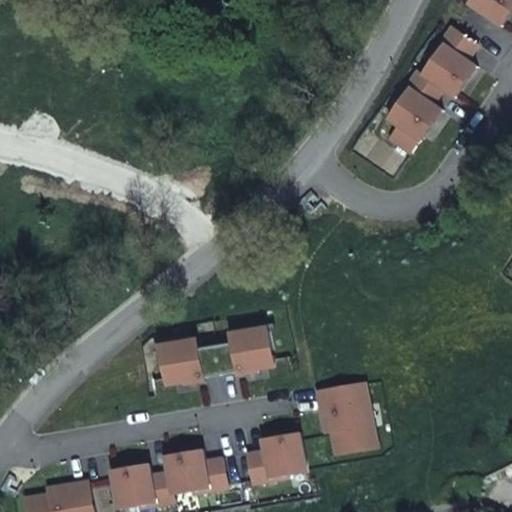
[(511,0),(472,0),(471,2),(502,23),(511,7),(511,0)]
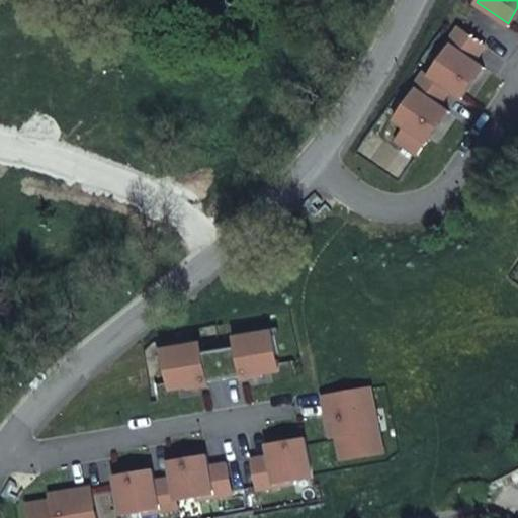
[(473,60),(484,45),(459,28),(439,57),(442,59),(431,76),(426,73),(406,102),(409,104),(398,120),(408,127),(399,141),(416,152),(440,117),(442,118),(448,110),(439,104),(450,88),(460,95),(481,65),(473,60)]
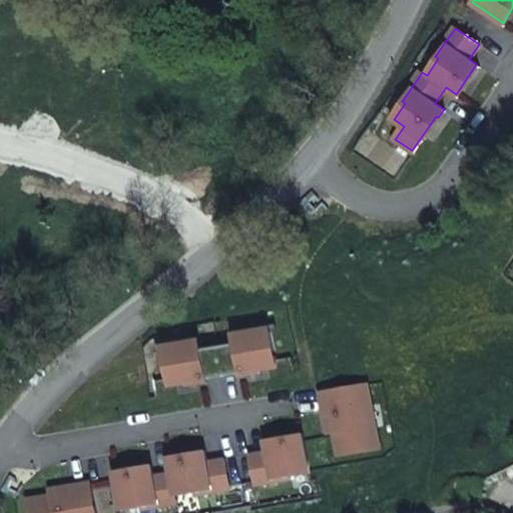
[(276,366),(270,331),(249,335),(249,331),(232,334),(234,343),(199,349),(197,341),(181,344),(182,347),(163,351),(169,385),(185,382),(185,384),(204,380),(204,379),(239,372),(239,374),(260,371),(260,368),(276,366)]
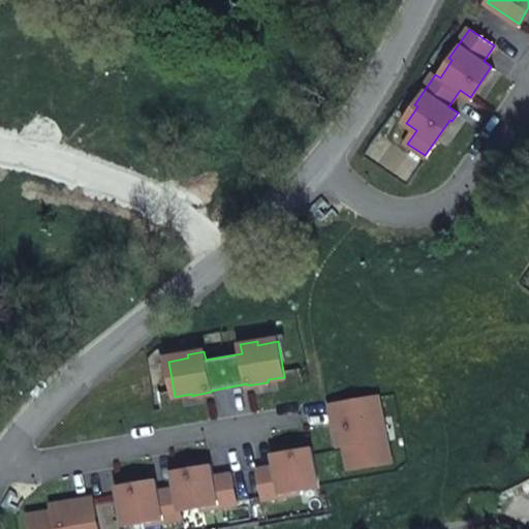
[(390,461),(385,439),(380,440),(377,416),(381,415),(378,395),(330,403),(333,422),(339,421),(343,444),(347,468),(390,461)]
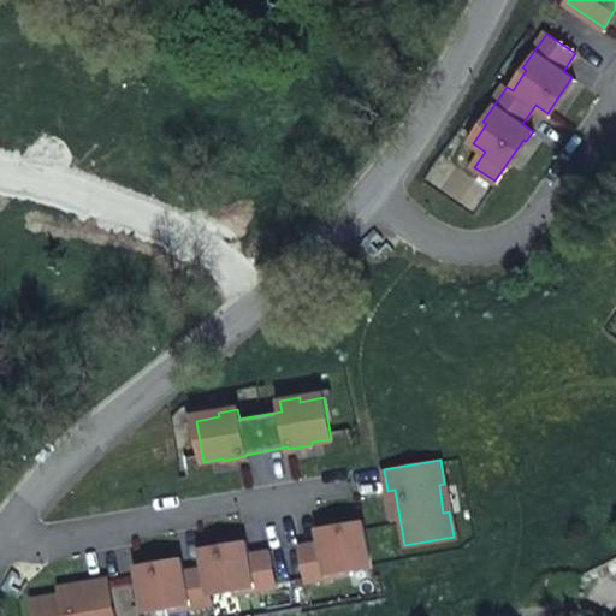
[(449,511),(444,484),(439,485),(443,513),(449,511)]
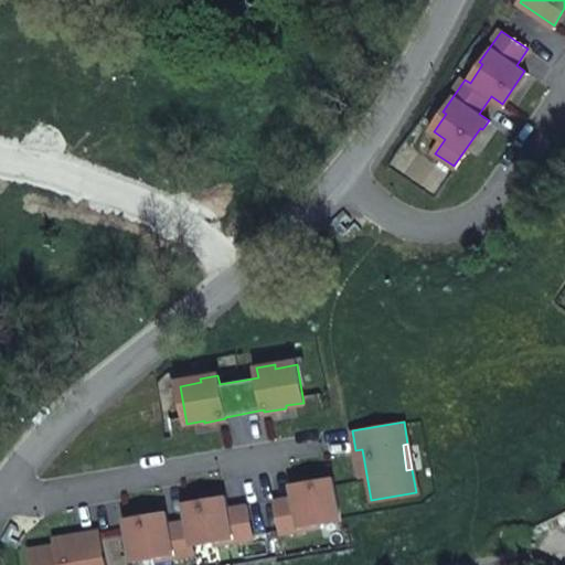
[(366,475),(362,449),(355,450),(360,476),(366,475)]
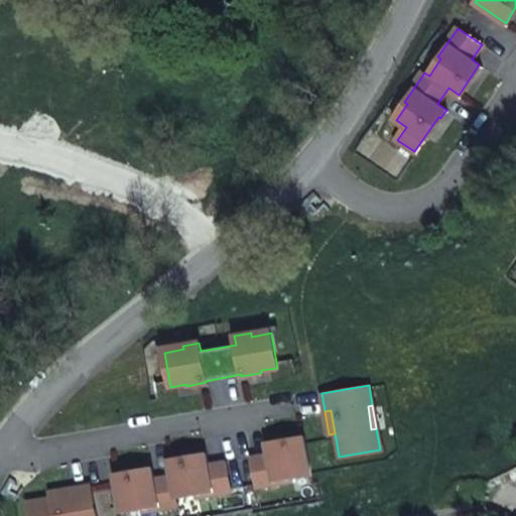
[(309,475),(303,439),(267,445),(269,455),(251,458),(256,487),(290,481),(290,478),(309,475)]
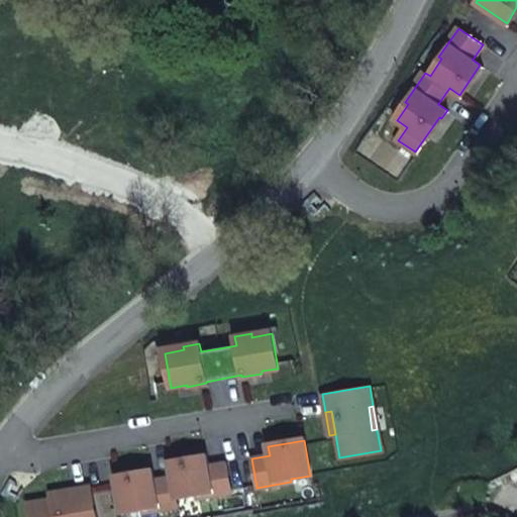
[(196,498),(230,492),(225,462),(207,466),(206,456),(170,462),(173,477),(152,480),(151,471),(116,478),(122,512),(141,509),(142,512),(177,506),(175,498),(196,494),(196,498)]
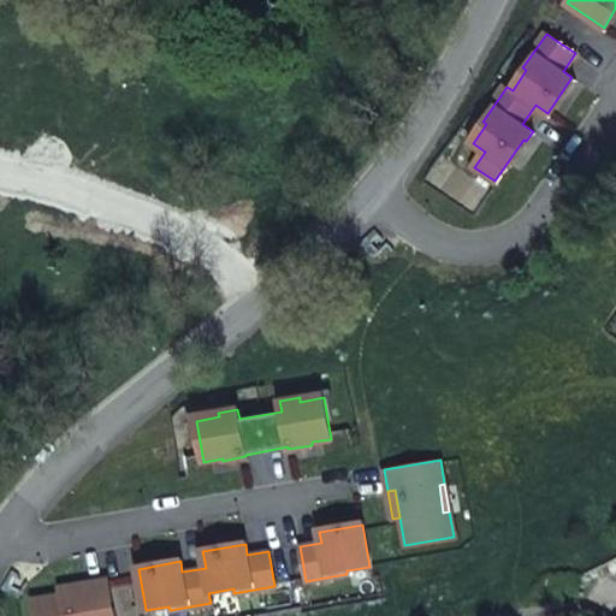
[(113,615),(107,579),(86,582),(87,590),(31,599),(34,615),(113,615)]
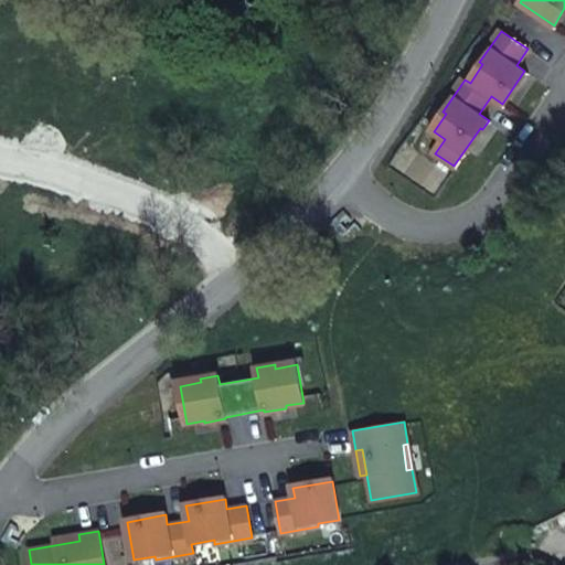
[(80,541),(78,534),(54,539),(55,545),(80,541)]
